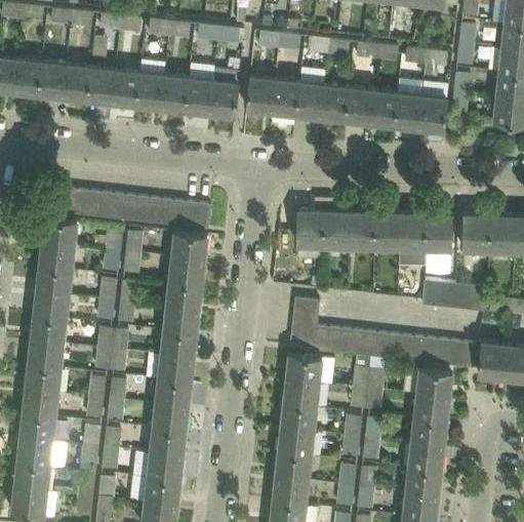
[(478,0),(464,0),(462,13),(476,15),(478,0)]
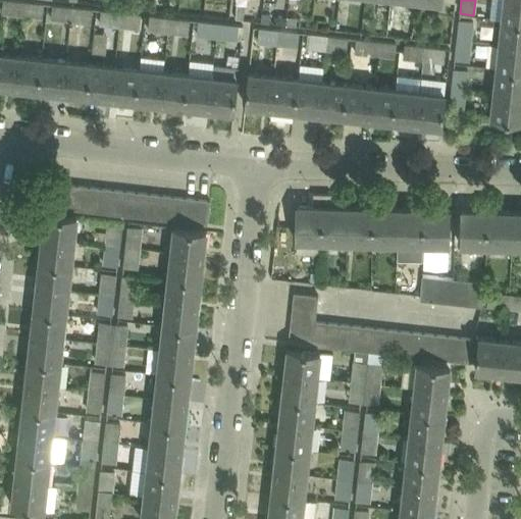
[(520,0),(504,0),(502,21),(520,23),(520,0)]
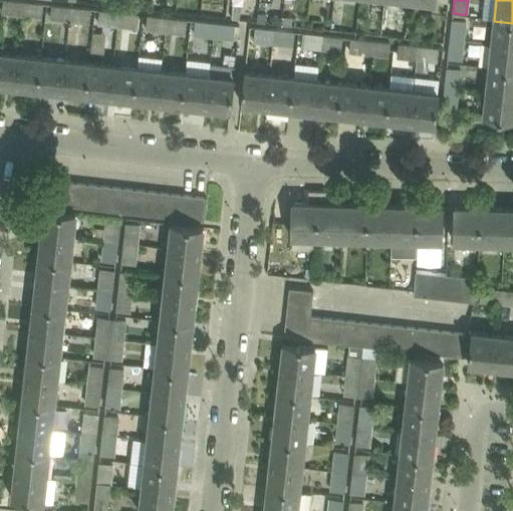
[(22,4),(3,2),(2,16),(21,18),(22,4)]
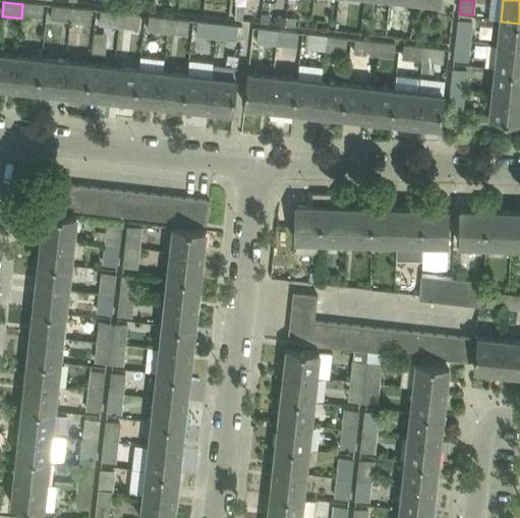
[(43,6),(22,4),(21,18),(41,20),(43,6)]
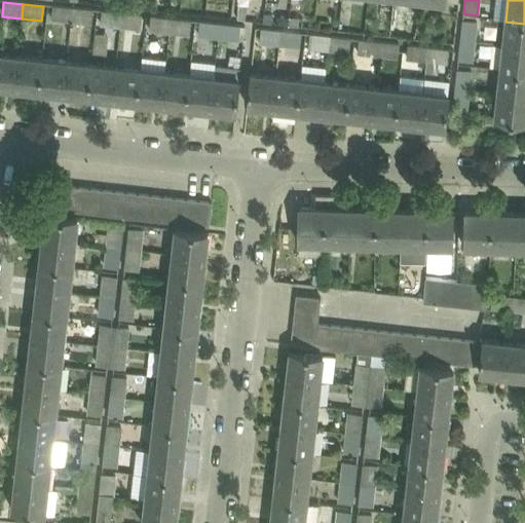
[(72,9),(52,7),(50,22),(70,24),(72,9)]
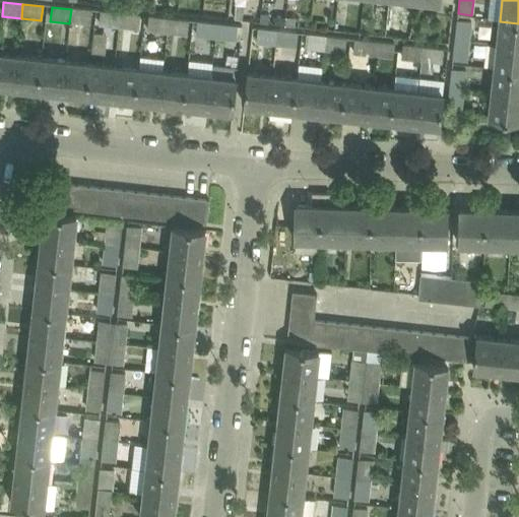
[(91,11),(71,9),(69,23),(89,25),(91,11)]
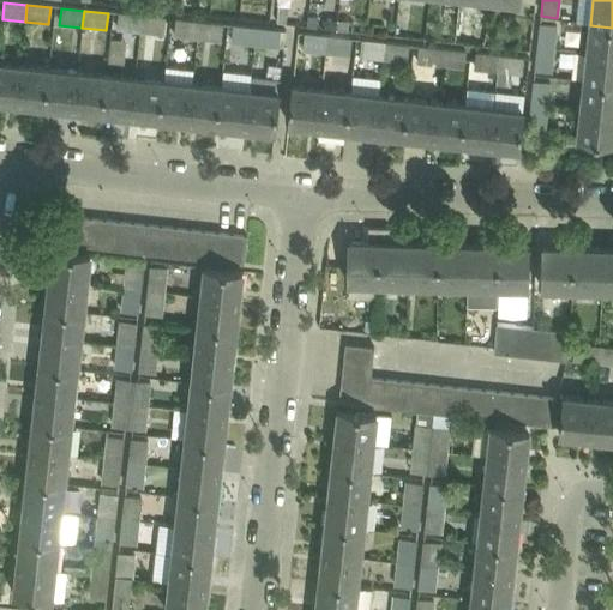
[(140,17),(118,14),(115,31),(139,34),(140,17)]
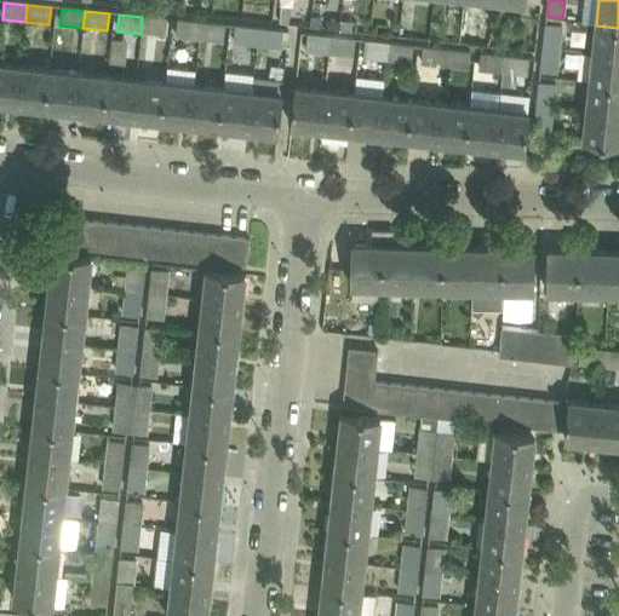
[(166,19),(142,17),(141,34),(164,36),(166,19)]
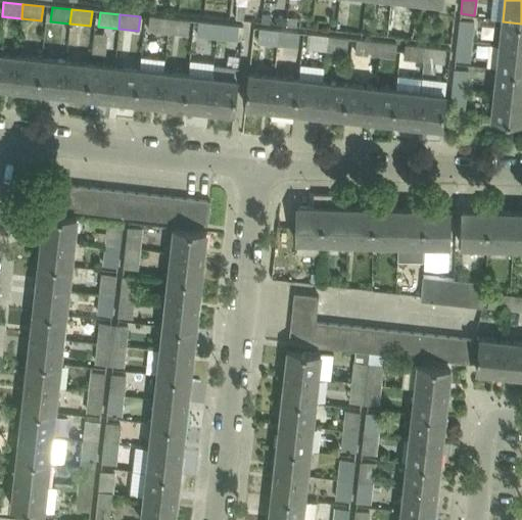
[(169,20),(149,18),(147,32),(168,34),(169,20)]
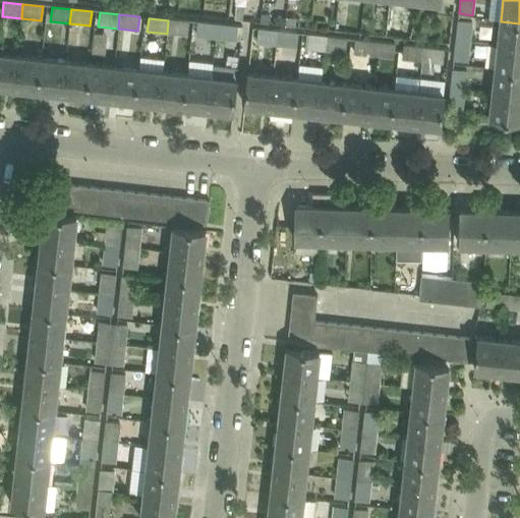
[(276,18),(275,25),(284,26),(285,19),(276,18)]
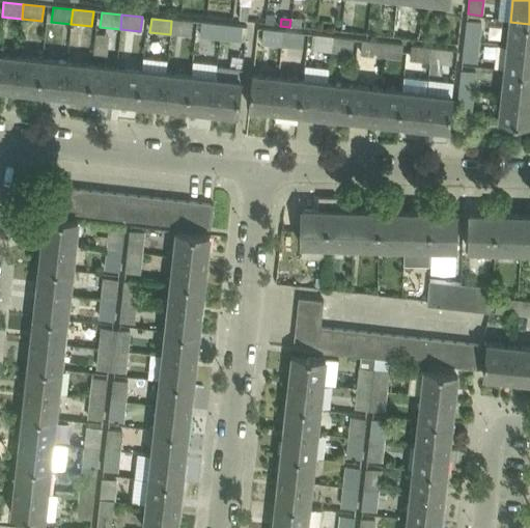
[(290,20),(289,27),(300,28),(301,21),(290,20)]
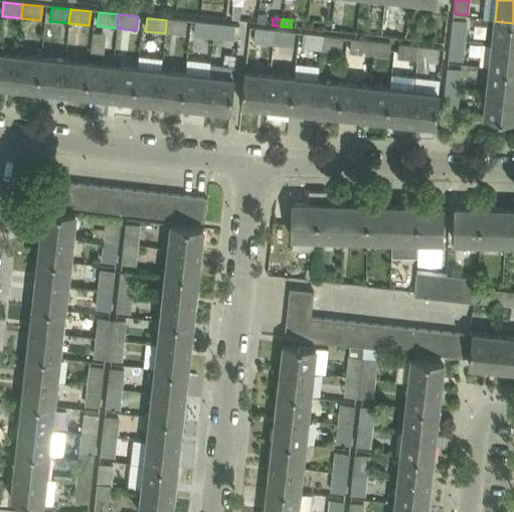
[(186,22),(166,20),(165,33),(184,35),(186,22)]
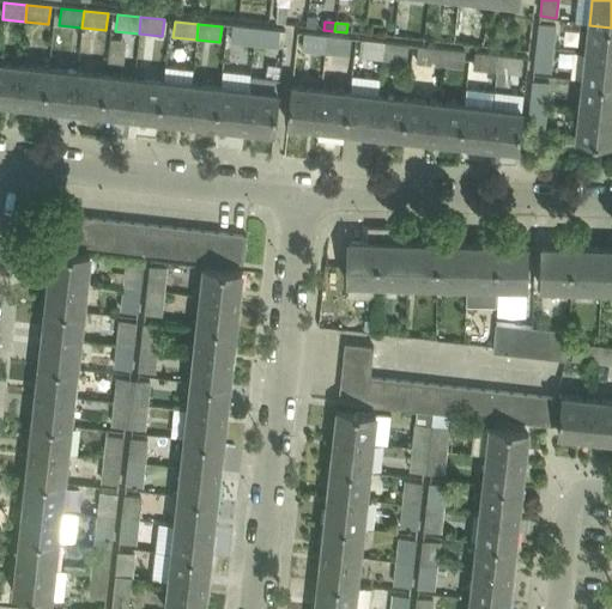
[(611,28),(589,25),(586,55),(611,58),(611,28)]
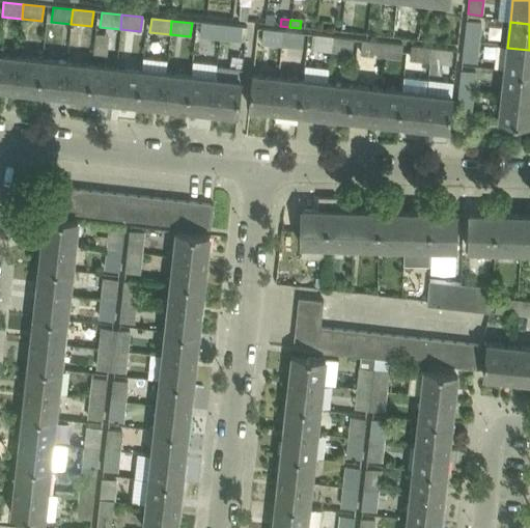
[(481,25),(467,23),(465,42),(479,44),(481,25)]
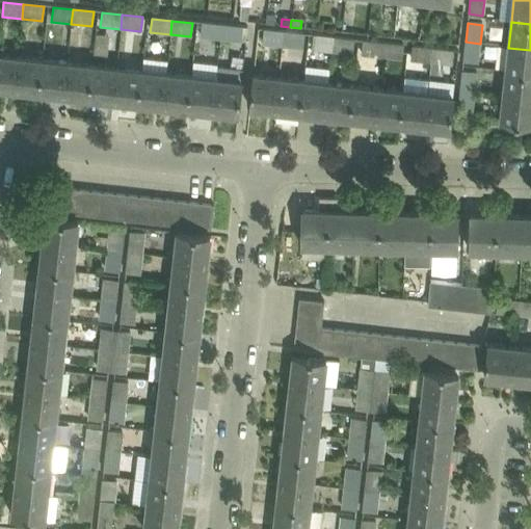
[(221,26),(202,24),(200,37),(219,40),(221,26)]
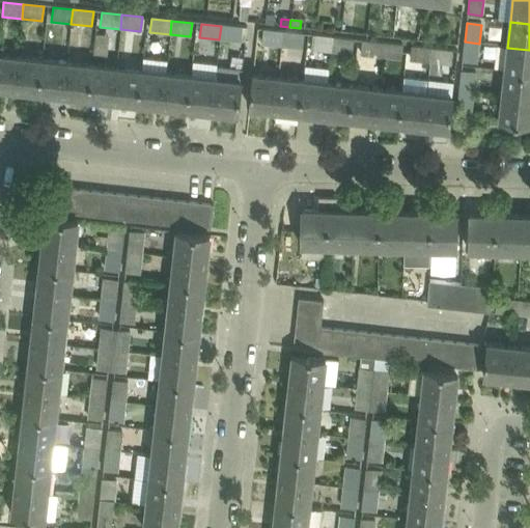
[(241,28),(221,26),(219,39),(240,43),(241,28)]
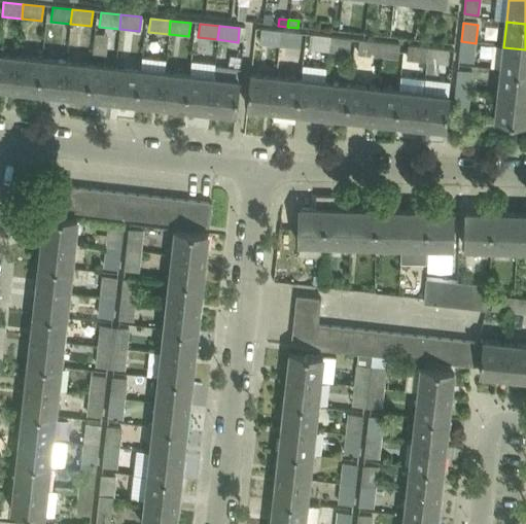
[(281,33),(261,31),(259,44),(279,46),(281,33)]
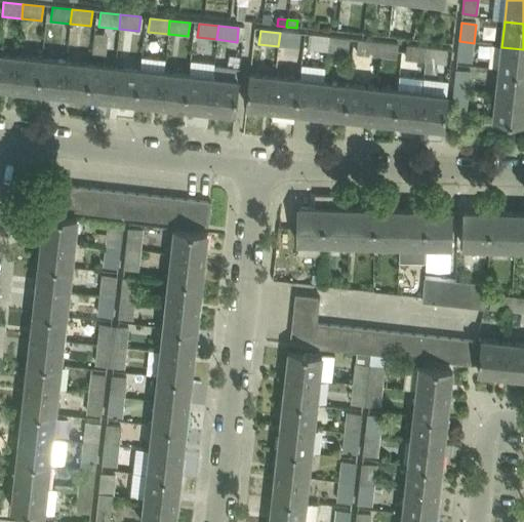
[(299,35),(280,33),(278,46),(298,48),(299,35)]
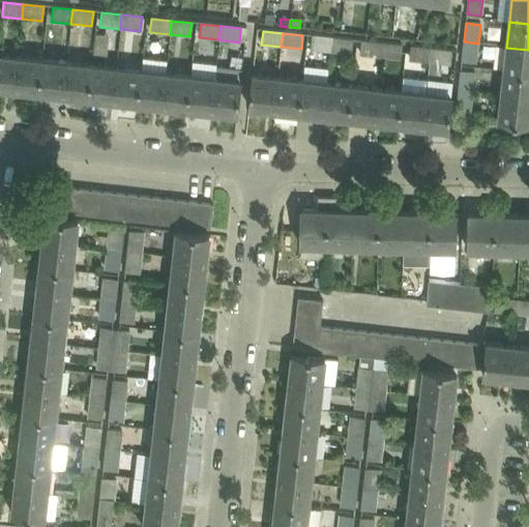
[(332,38),(312,36),(311,51),(330,53),(332,38)]
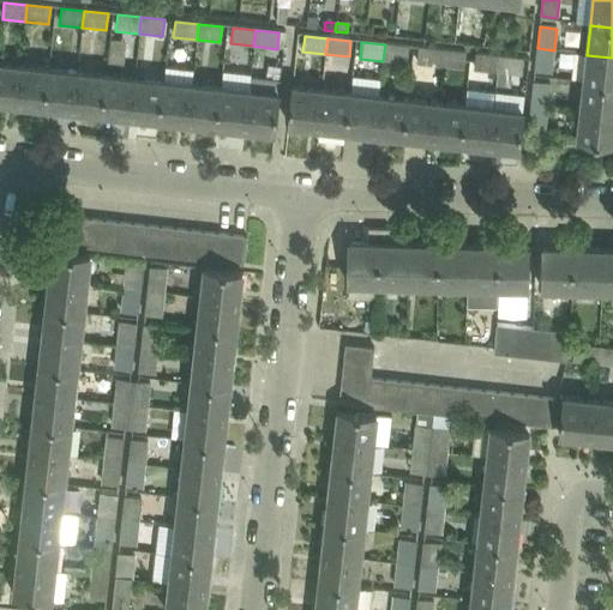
[(408,47),(385,44),(383,61),(407,64),(408,47)]
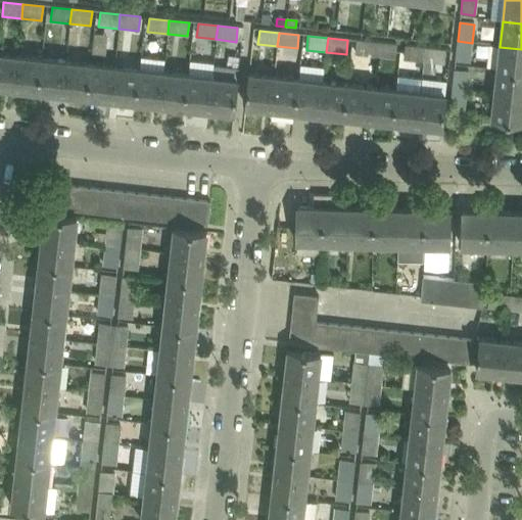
[(376,43),(357,41),(354,55),(375,57),(376,43)]
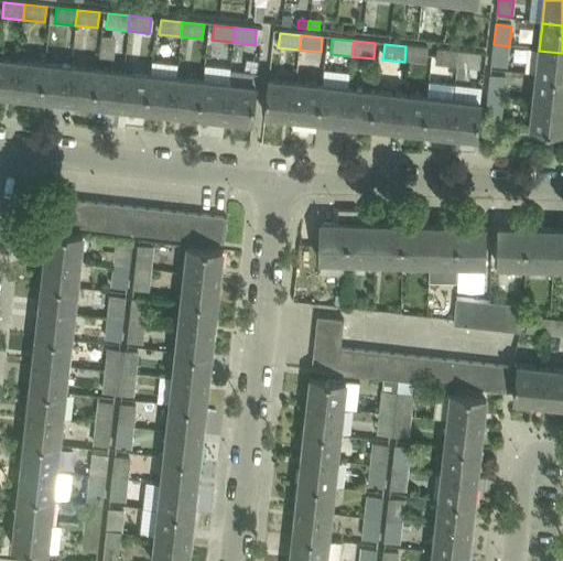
[(509,46),(494,44),(491,66),(506,68),(509,46)]
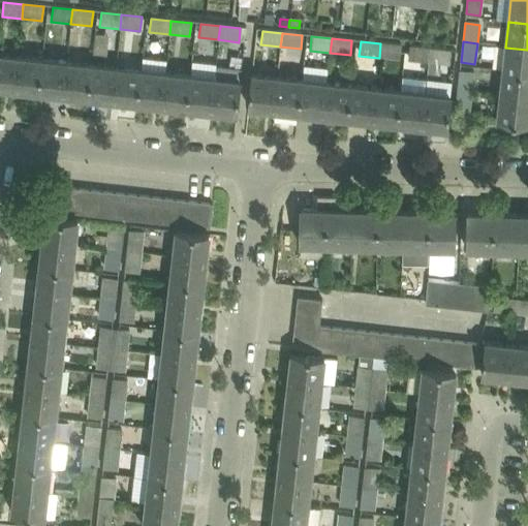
[(401,45),(380,43),(379,58),(399,60),(401,45)]
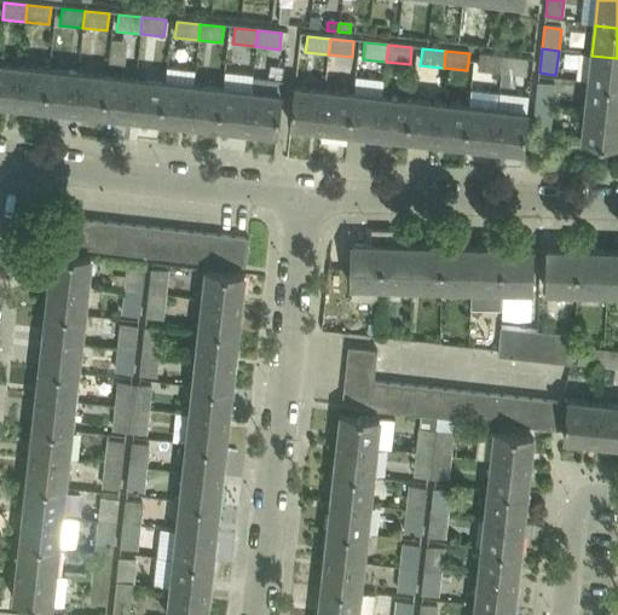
[(503,58),(480,56),(479,71),(502,74),(503,58)]
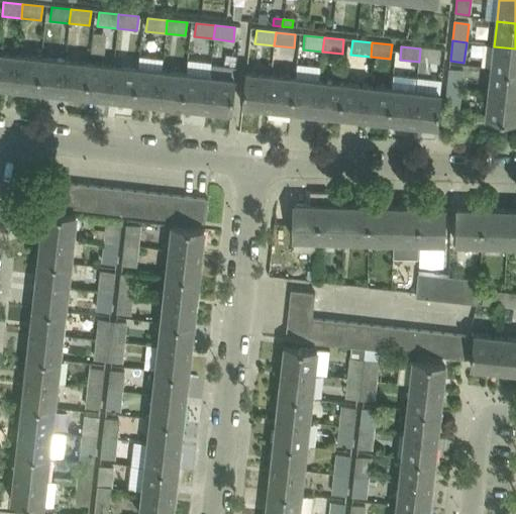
[(515,48),(494,46),(491,71),(515,73),(515,48)]
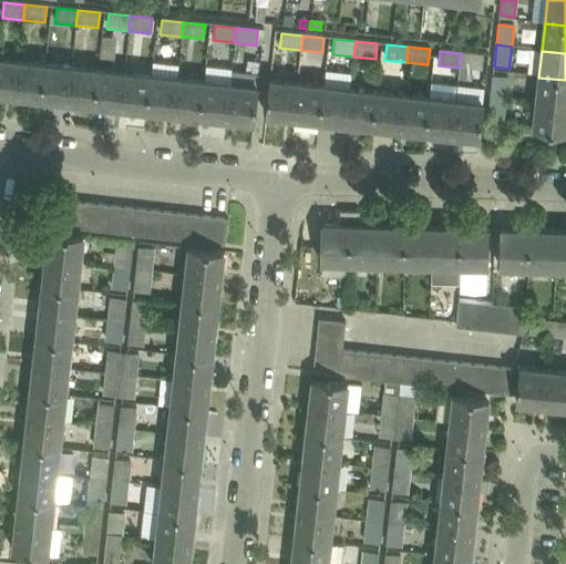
[(483,55),(461,53),(460,68),(481,71),(483,55)]
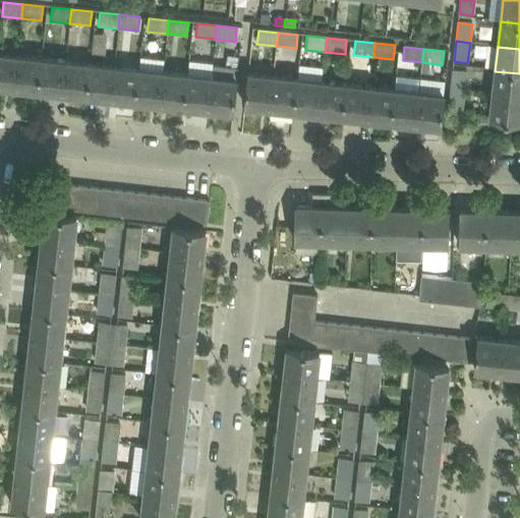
[(0,89),(13,91),(16,58),(0,55),(0,89)]
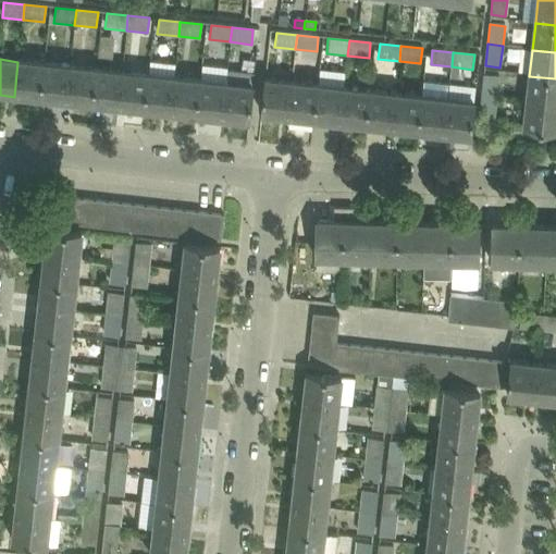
[(14,97),(40,99),(44,64),(17,62),(14,97)]
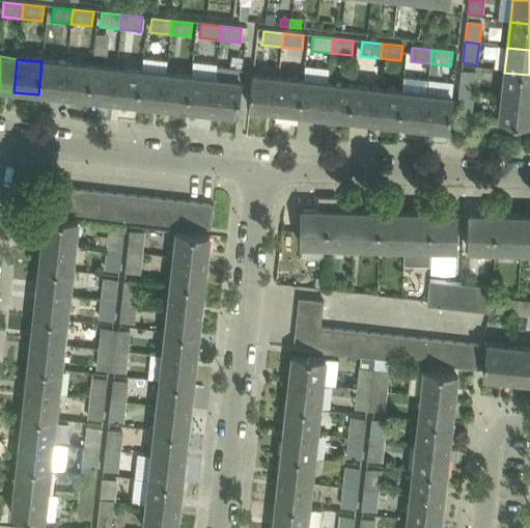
[(140,77),(137,106),(162,108),(165,75),(167,62),(142,60),(140,72),(140,77)]
